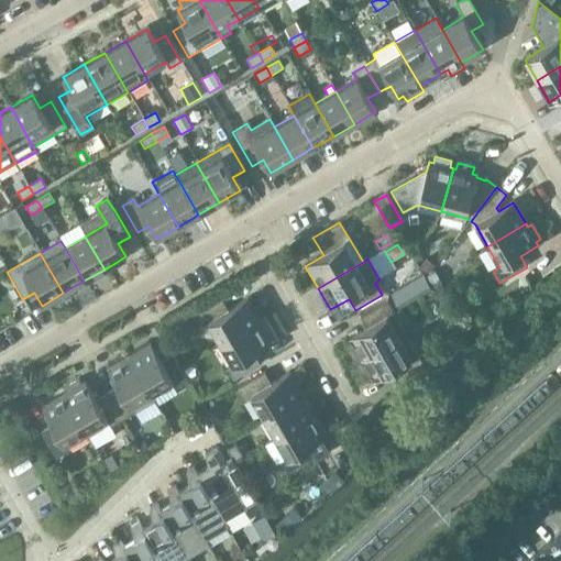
[(425,260),(418,268),(427,274),(433,266),(425,260)]
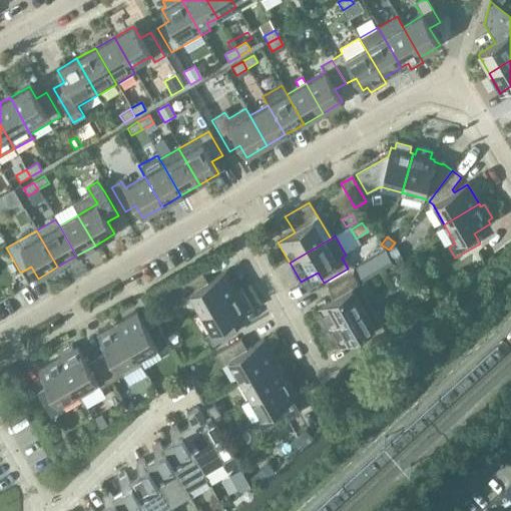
[(396,248),(388,253),(394,264),(401,260),(396,248)]
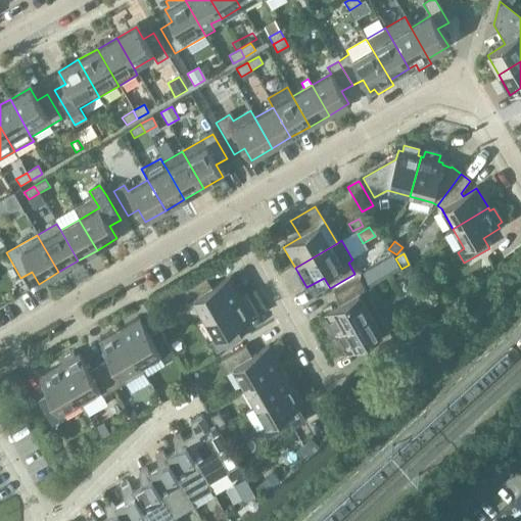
[(392,256),(362,274),(366,282),(396,265),(392,256)]
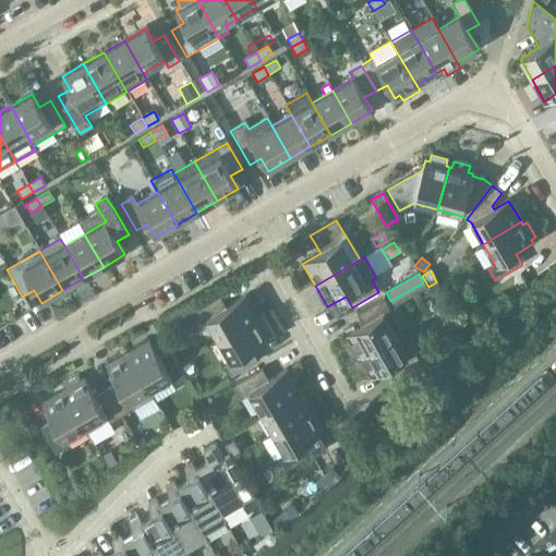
[(206,321),(218,341),(256,319),(244,298),(226,309),(219,298),(193,313),(200,324),(206,321)]
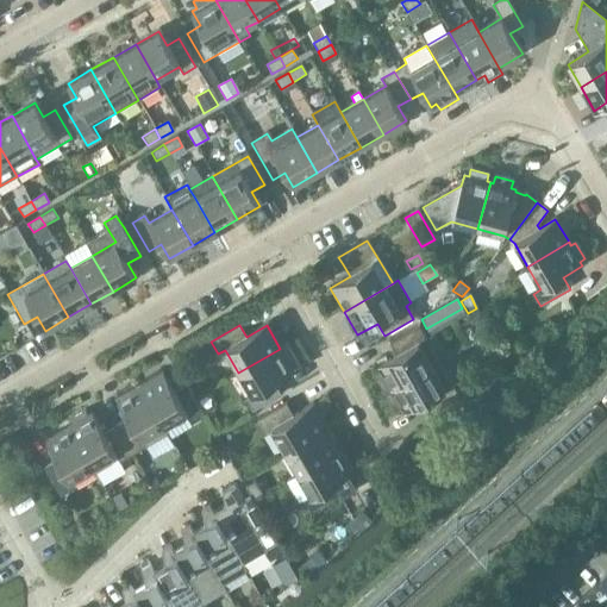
[(373,375),(383,394),(390,390),(439,362),(418,327),(389,344),(396,356),(376,368),(379,371),(373,375)]
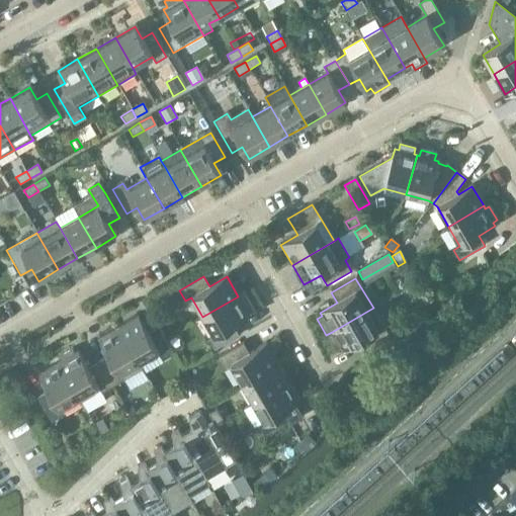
[(249,316),(238,296),(202,317),(213,336),(207,340),(213,351),(239,336),(233,326),(249,316)]
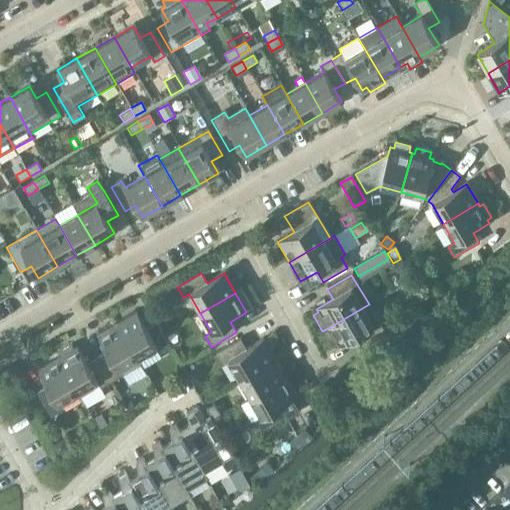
[(369,304),(328,328),(322,331),(332,348),(337,345),(339,348),(356,338),(362,348),(386,334),(369,304)]
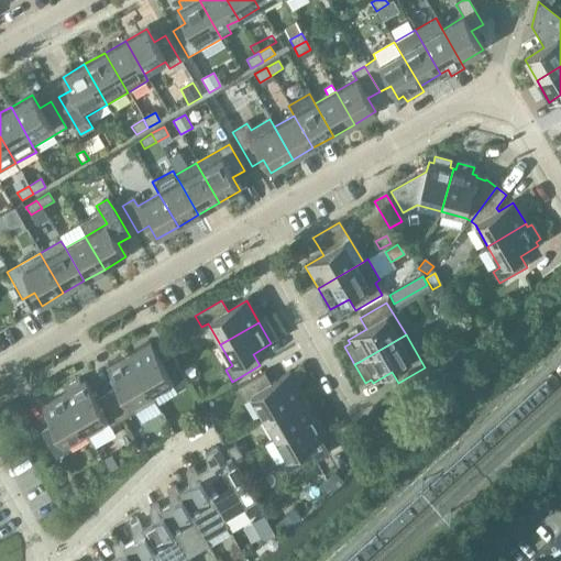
[(161,363),(150,344),(129,356),(151,395),(172,383),(175,389),(187,383),(172,356),(161,363)]
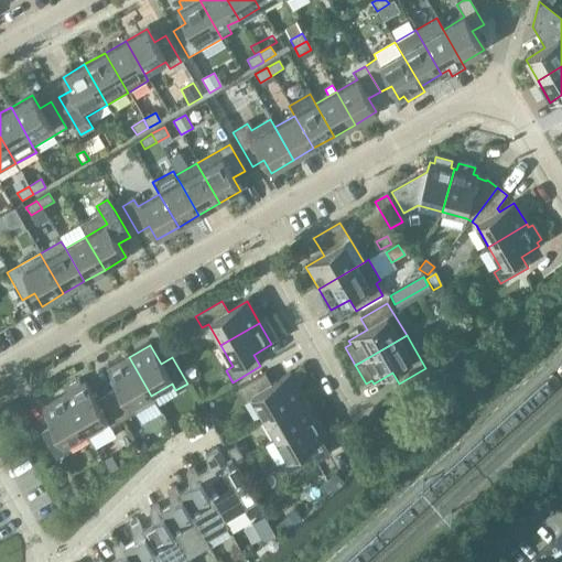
[(462,348),(451,358),(463,370),(473,361),(462,348)]
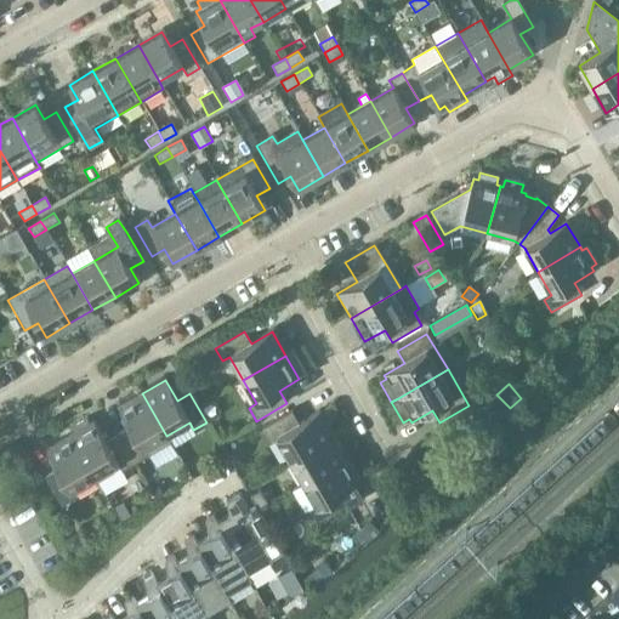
[(117,435),(134,465),(170,443),(166,436),(142,393),(118,408),(130,427),(117,435)]
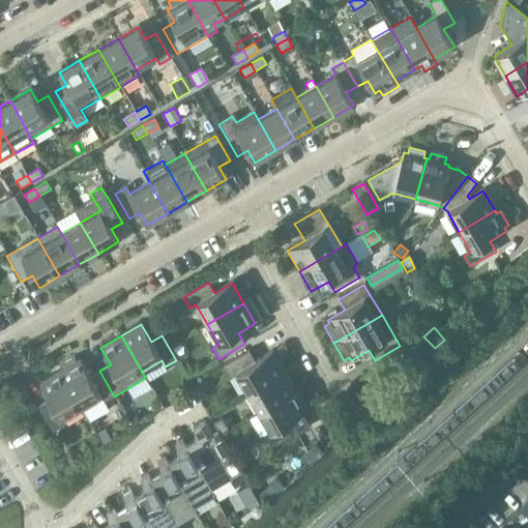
[(236,374),(247,393),(284,373),(271,352),(255,362),(248,351),(223,367),(230,377),(236,374)]
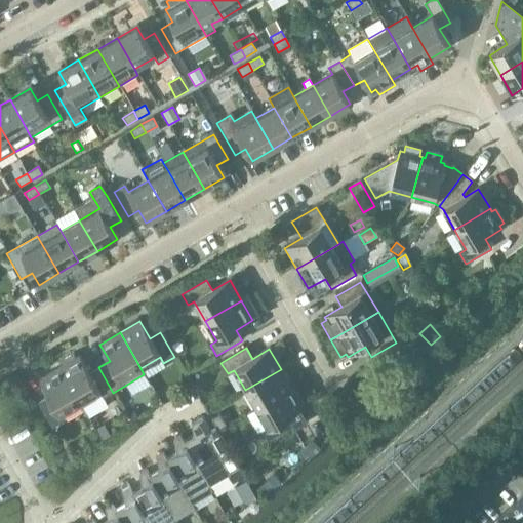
[(103,399),(113,393),(98,367),(88,373),(78,357),(75,359),(73,355),(58,363),(61,367),(58,368),(79,404),(98,393),(103,399)]
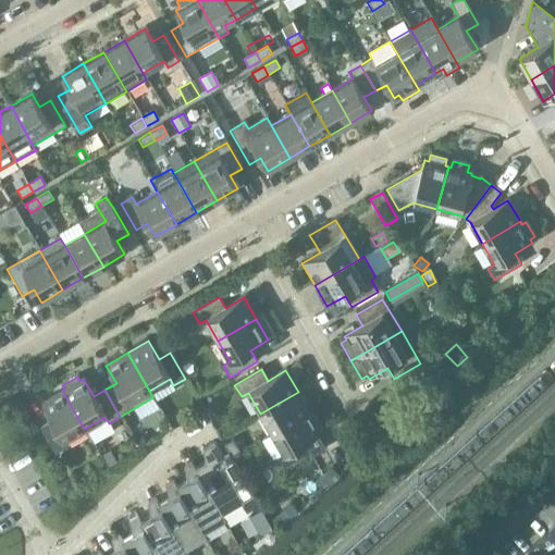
[(63,441),(84,429),(62,391),(40,403),(51,421),(39,428),(56,454),(66,447),(63,441)]
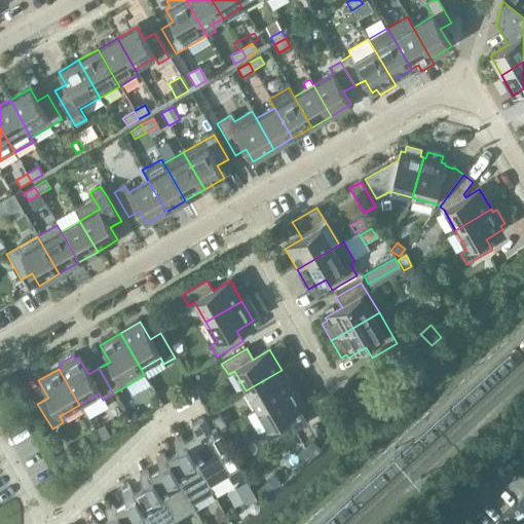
[(246,390),(257,410),(293,388),(282,370),(246,390)]
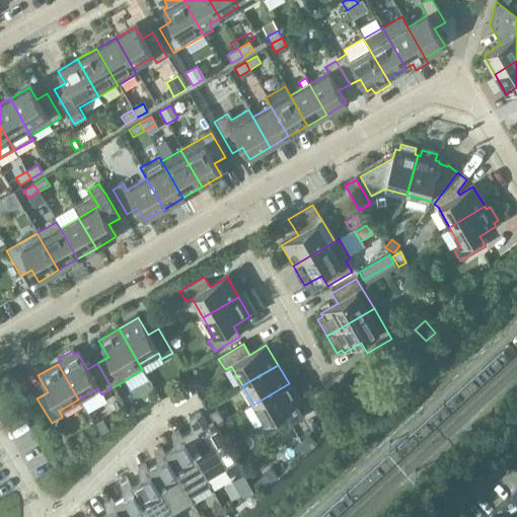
[(300,403),(289,383),(253,404),(265,424),(259,427),(265,438),(289,424),(283,414),(300,403)]
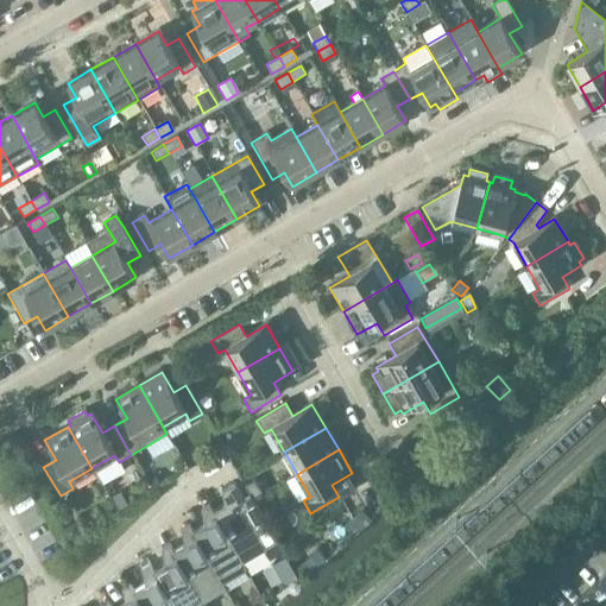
[(152,491),(159,486),(153,477),(146,481),(152,491)]
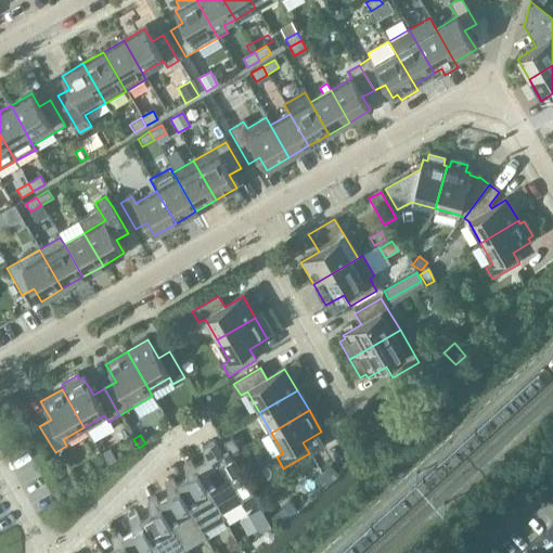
[(231,439),(223,444),(230,455),(239,451),(231,439)]
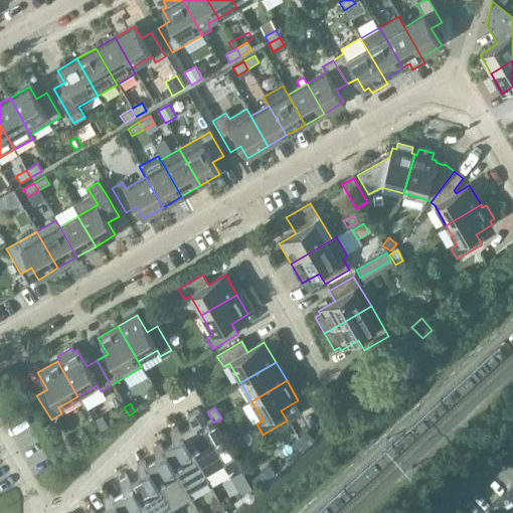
[(192,428),(179,435),(179,436),(203,479),(204,478),(224,467),(205,433),(209,431),(198,410),(187,417),(192,428)]
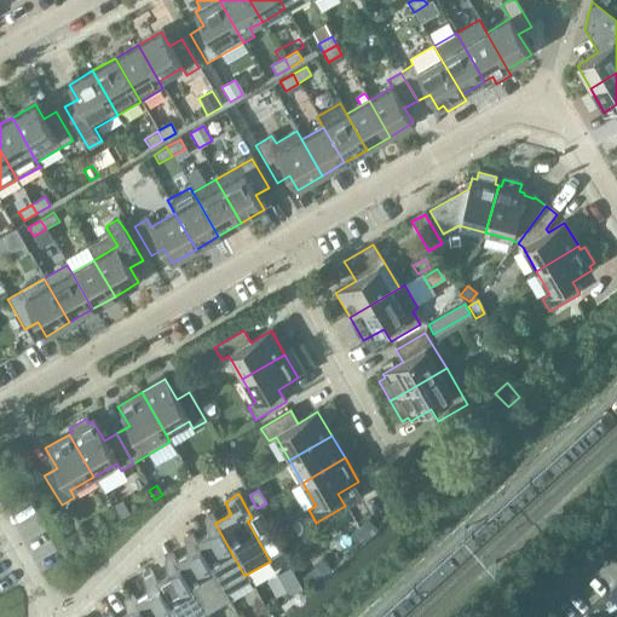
[(121,502),(113,507),(120,519),(128,513),(121,502)]
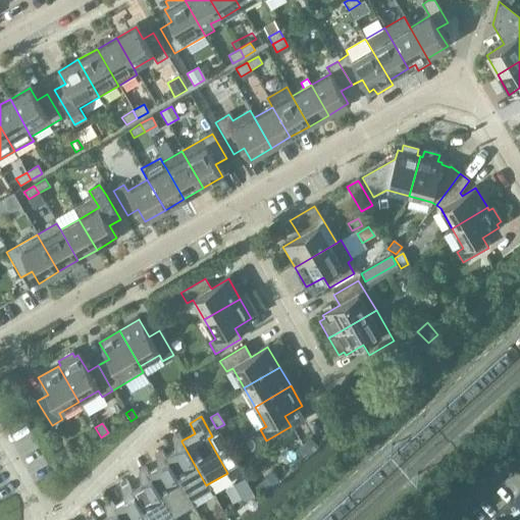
[(301,426),(278,446),(286,454),(308,434),(301,426)]
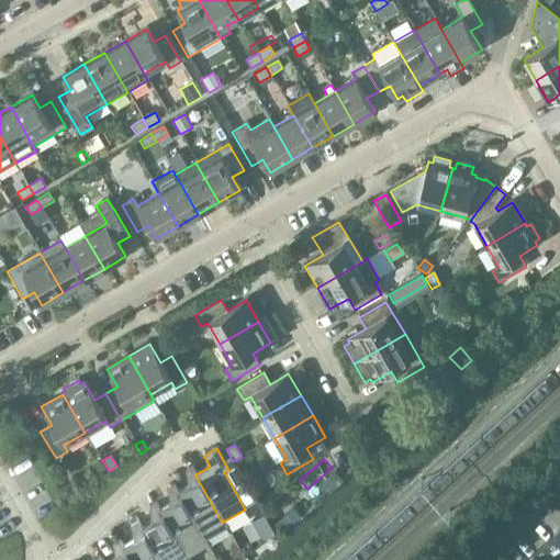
[(192,484),(177,493),(204,540),(226,527),(223,522),(222,523),(196,476),(196,474),(192,468),(185,472),(192,484)]
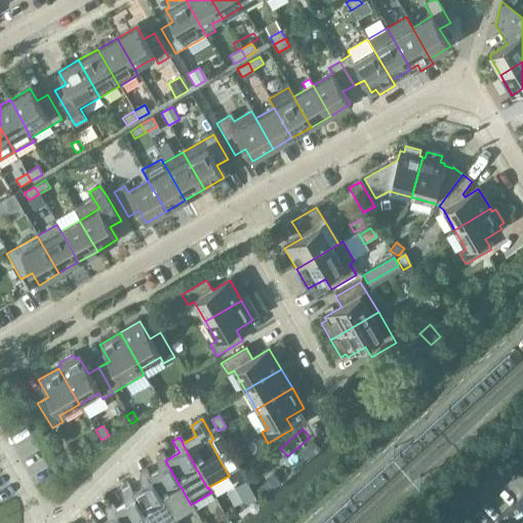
[(304,447),(295,454),(304,463),(312,455),(304,447)]
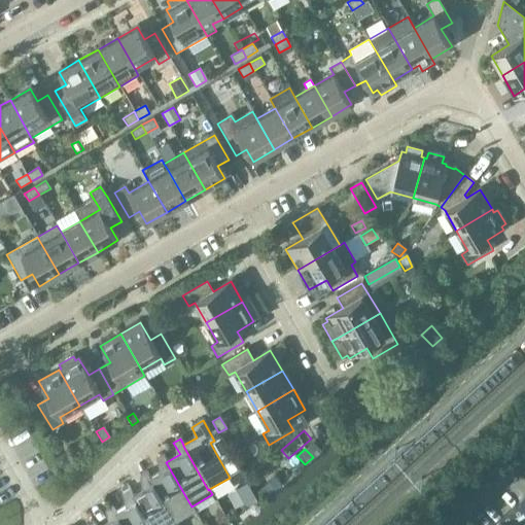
[(60,469),(69,463),(65,458),(59,456),(54,459),(60,469)]
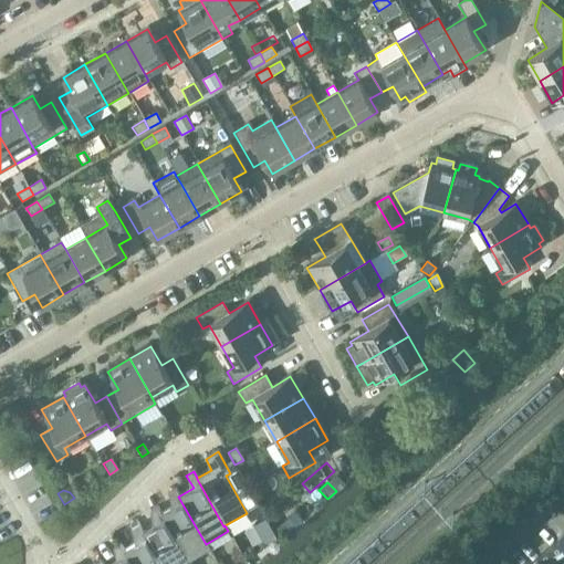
[(175,507),(160,514),(159,515),(187,563),(188,562),(210,550),(206,544),(178,497),(175,490),(167,494),(175,507)]
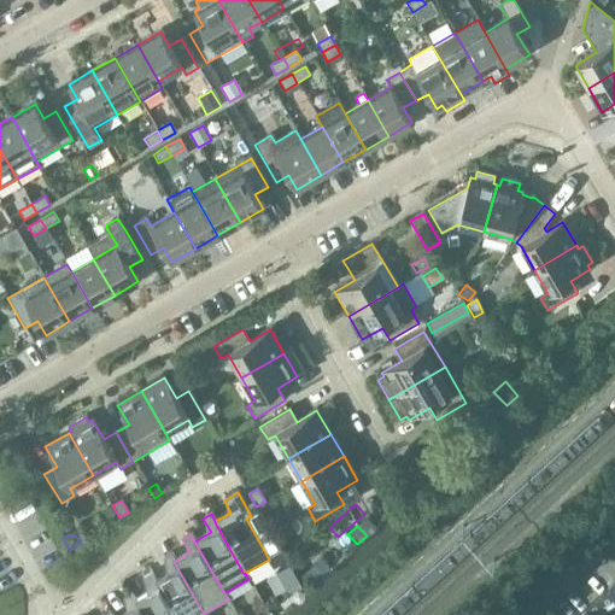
[(205,614),(205,613),(204,614),(174,562),(175,561),(170,555),(163,558),(170,572),(154,581),(153,581),(173,614),(205,614)]
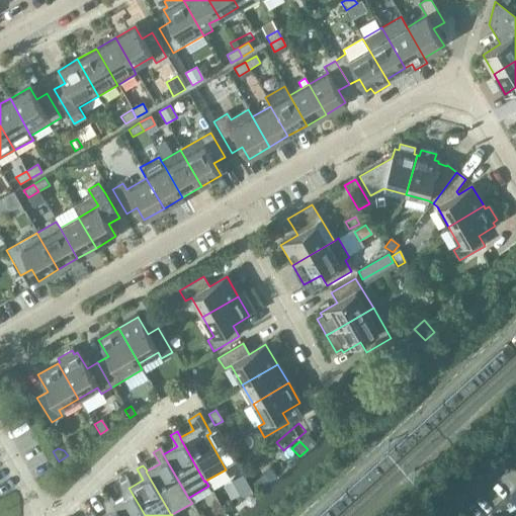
[(253,482),(262,491),(277,477),(269,467),(253,482)]
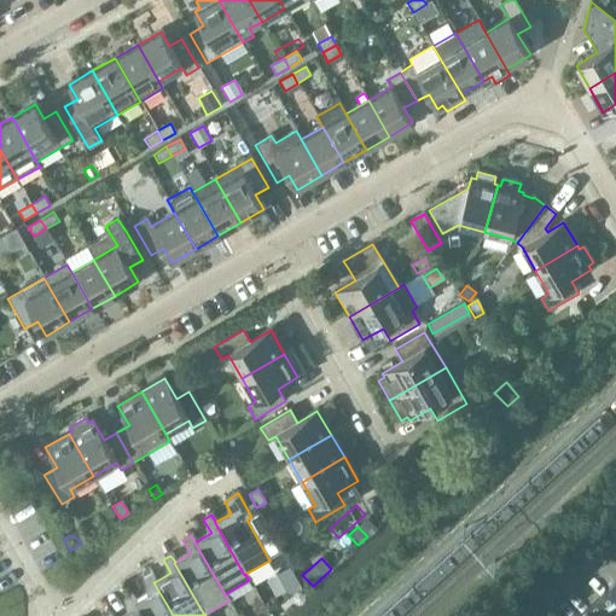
[(173,615),(154,582),(155,582),(150,575),(143,580),(150,593),(134,603),(141,615),(173,615)]
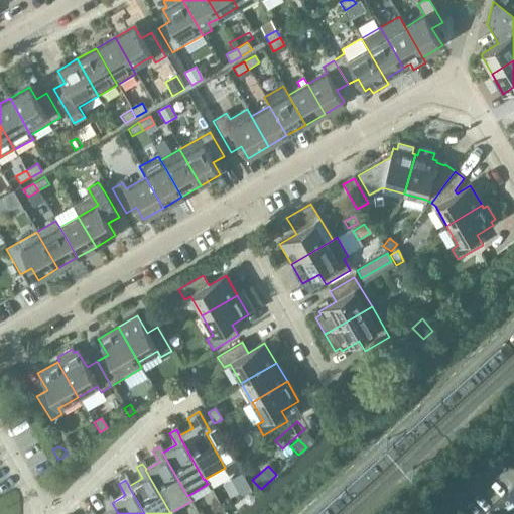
[(118,513),(112,503),(109,497),(102,501),(109,511),(105,513),(118,513)]
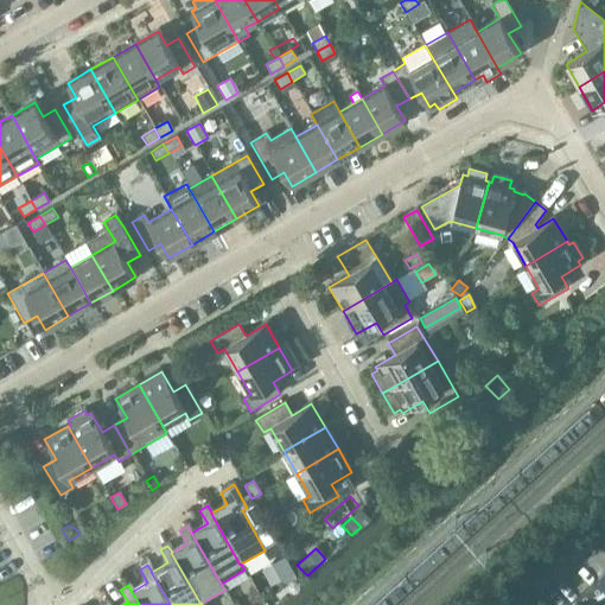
[(604,604),(604,602),(597,590),(590,593),(577,604),(604,604)]
